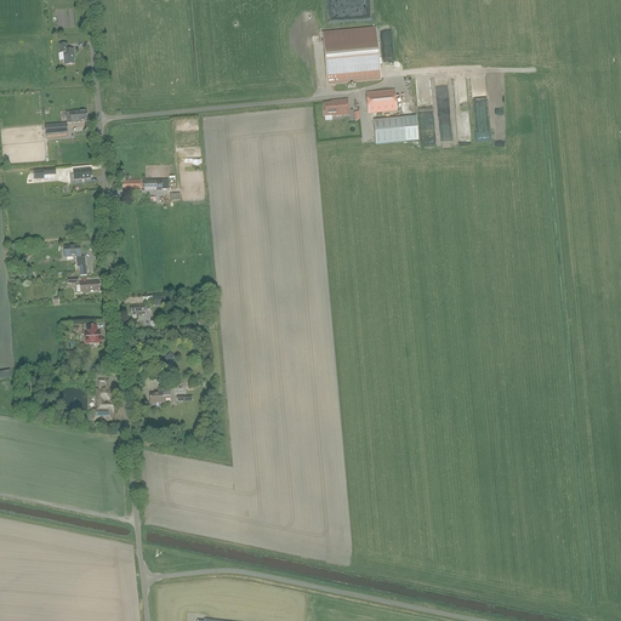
[(323,33),(328,85),(381,80),(376,28),(323,33)]
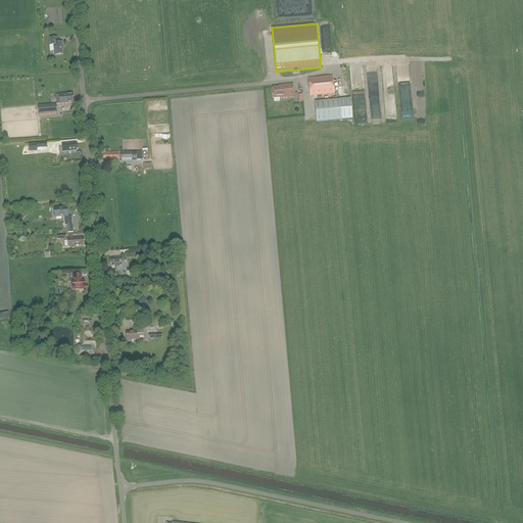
[(62,47),(63,47),(62,41),(57,42),(57,37),(50,38),(51,45),(54,44),(54,55),(63,54),(62,47)]
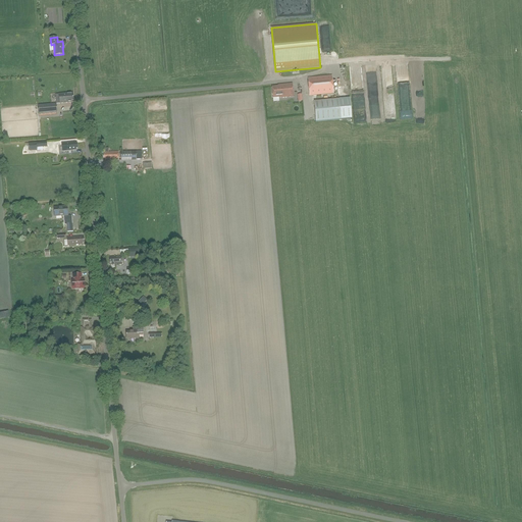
[(333,94),(332,76),(308,79),(310,96),(333,94)]
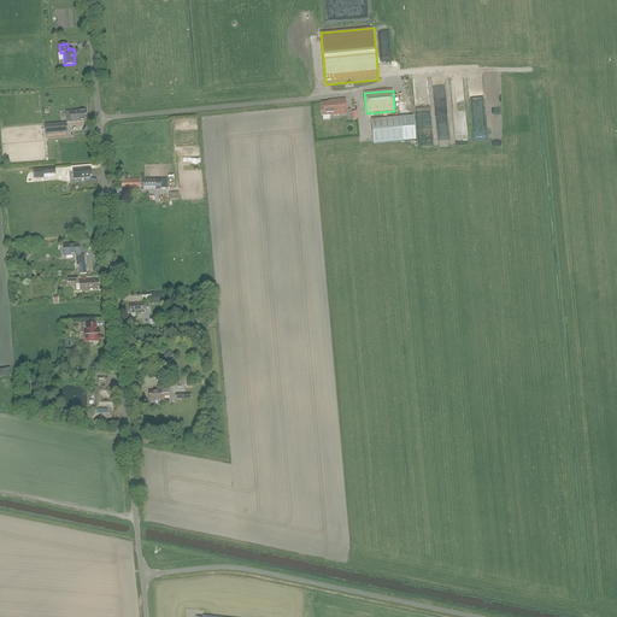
[(322,103),(323,116),(330,116),(331,117),(348,115),(346,99),(329,101),(329,103),(322,103)]
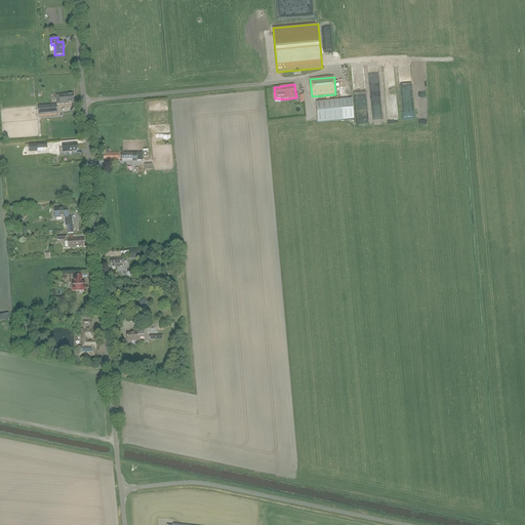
[(39,115),(57,113),(56,105),(72,103),(72,101),(74,101),(73,93),(55,94),(56,104),(38,106),(39,115)]
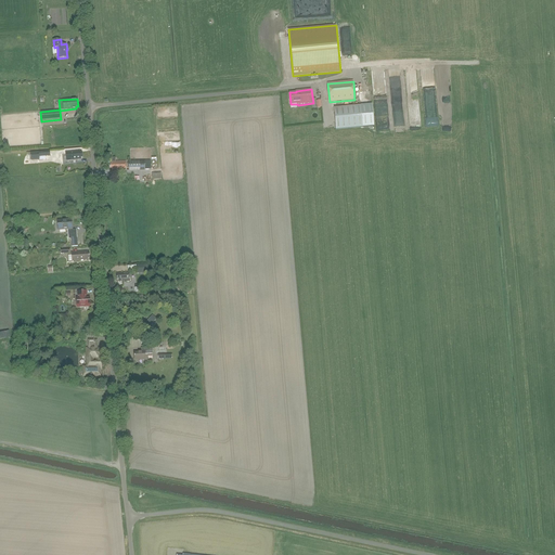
[(372,104),(334,108),(336,127),(336,130),(374,126),(372,104)]
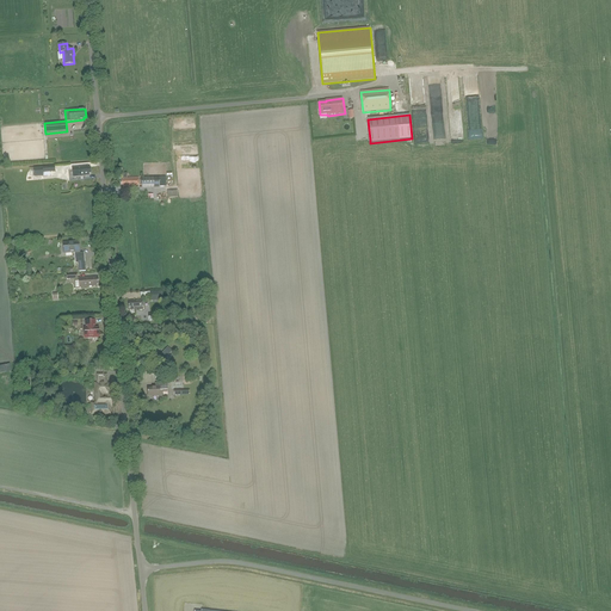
[(55,172),(55,166),(34,168),(35,177),(43,176),(43,173),(55,172)]
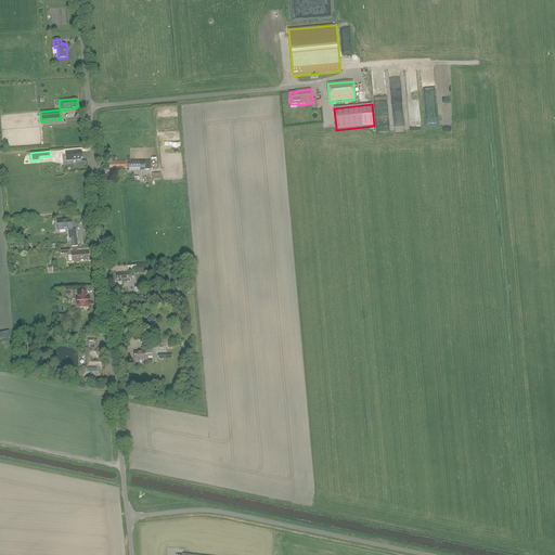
[(65,152),(66,160),(80,159),(80,157),(82,157),(81,152),(80,152),(80,151),(65,152)]
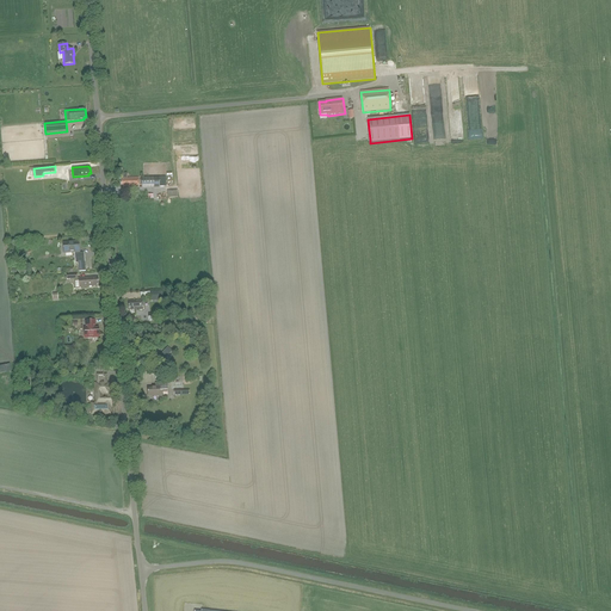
[(140,178),(128,178),(128,174),(127,173),(124,173),(123,174),(123,179),(121,179),(121,185),(124,185),(124,186),(140,186),(140,178)]
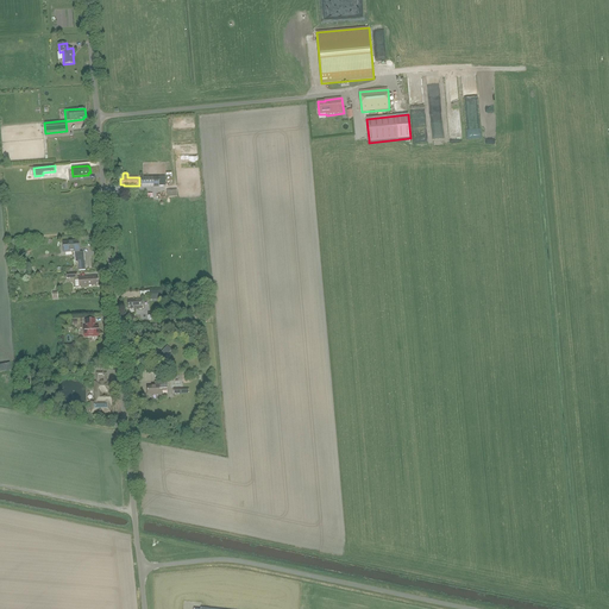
[(163,176),(142,177),(142,188),(159,187),(159,186),(163,186),(163,176)]
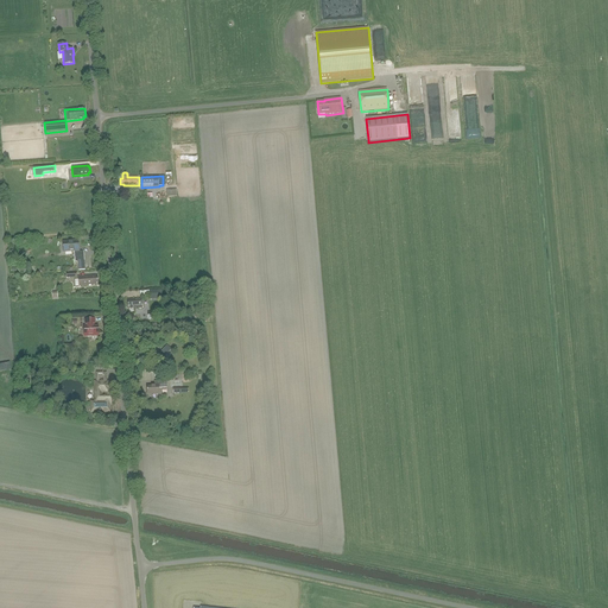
[(64,252),(77,251),(76,241),(63,242),(64,252)]
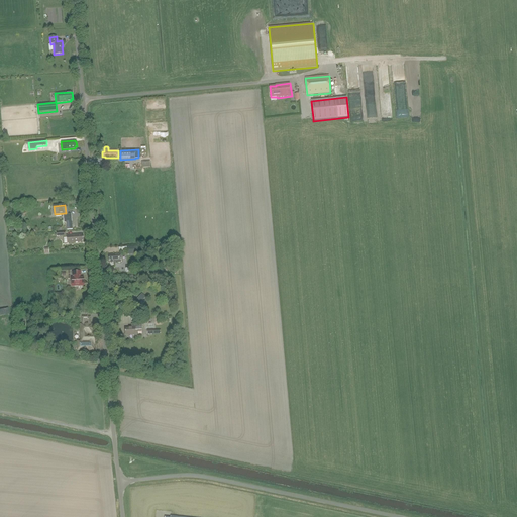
[(67,230),(73,229),(71,214),(63,214),(64,223),(67,222),(67,230)]
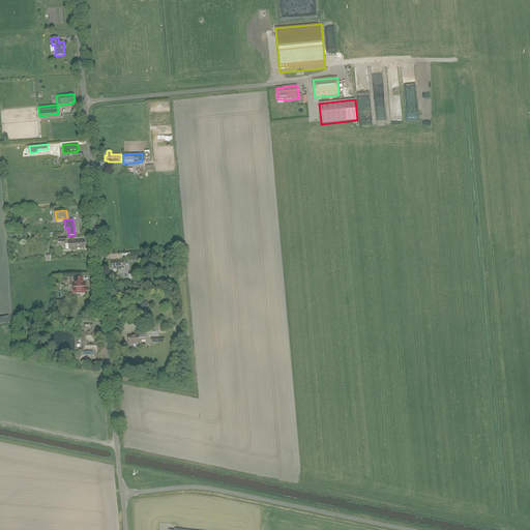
[(84,246),(86,246),(85,241),(84,241),(84,240),(68,241),(69,248),(84,247),(84,246)]
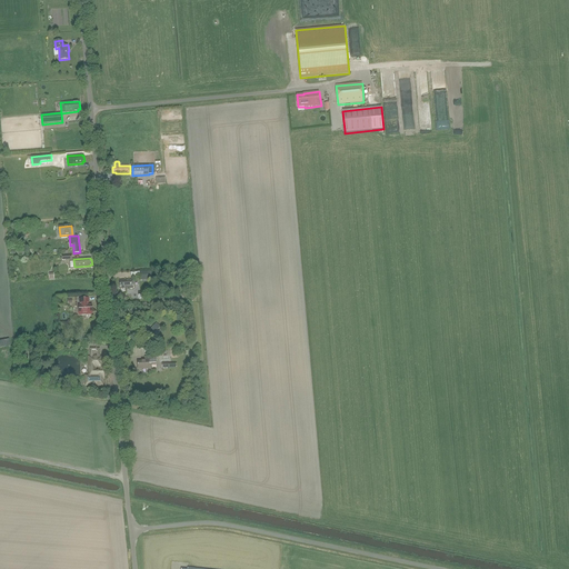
[(133,279),(119,280),(120,287),(122,287),(122,289),(127,289),(127,290),(130,290),(130,289),(133,289),(133,279)]
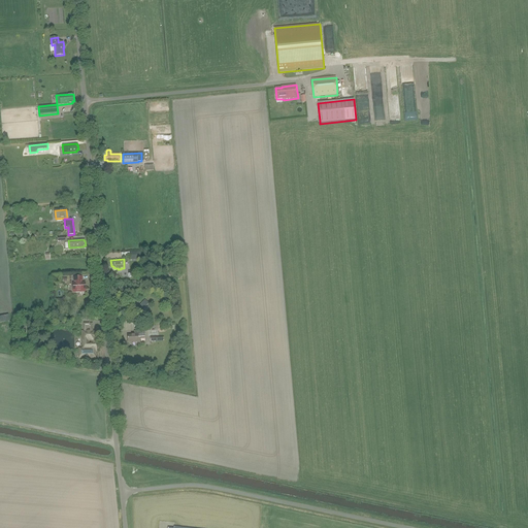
[(75,282),(76,283),(72,284),(73,291),(75,291),(75,292),(78,292),(78,291),(86,290),(85,283),(79,283),(79,282),(81,282),(81,276),(74,277),(74,282),(75,282)]
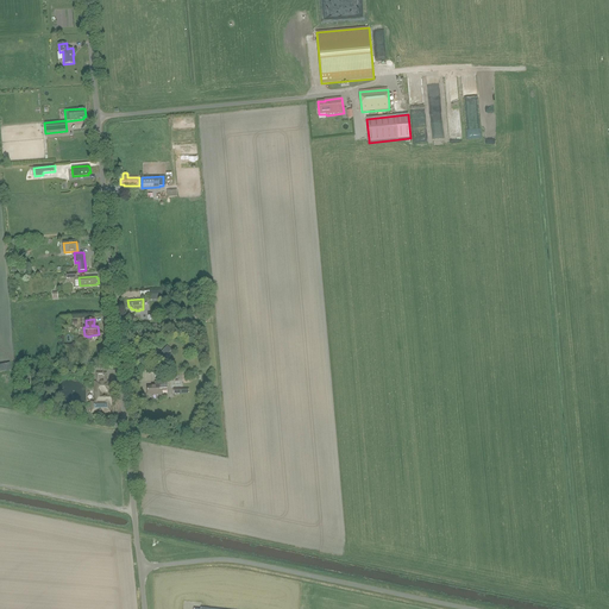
[(110,382),(106,382),(106,374),(98,374),(98,382),(95,382),(95,395),(98,394),(98,403),(92,405),(92,413),(110,413),(110,403),(112,403),(112,394),(107,394),(106,389),(110,389),(110,382)]
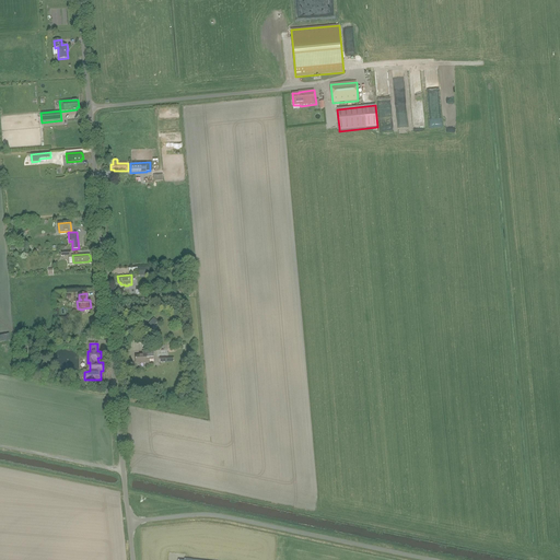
[(147,358),(154,357),(154,351),(142,351),(142,356),(136,356),(136,364),(147,363),(147,358)]
